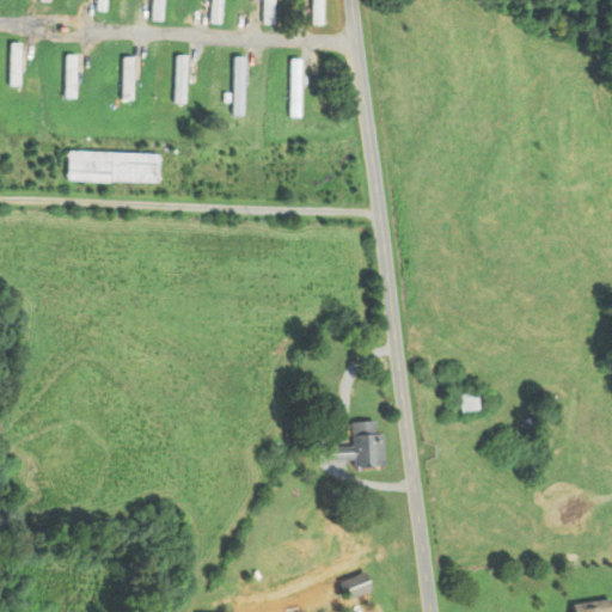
[(151,0),(152,19),(161,19),(160,0),(151,0)]
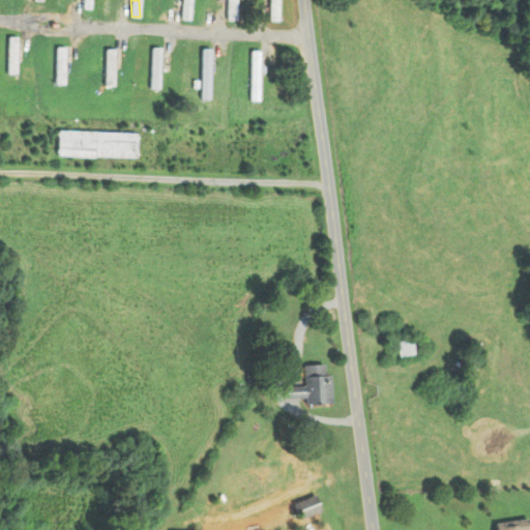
[(181,0),(182,15),(189,15),(189,0),(181,0)]
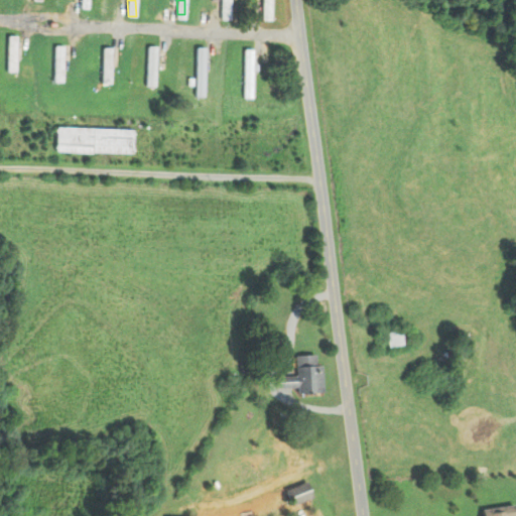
[(229,21),(229,0),(220,0),(220,21),(229,21)]
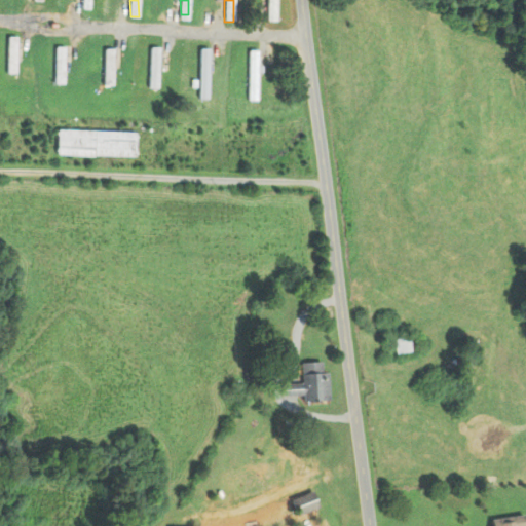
[(266,0),(266,17),(275,17),(275,0),(266,0)]
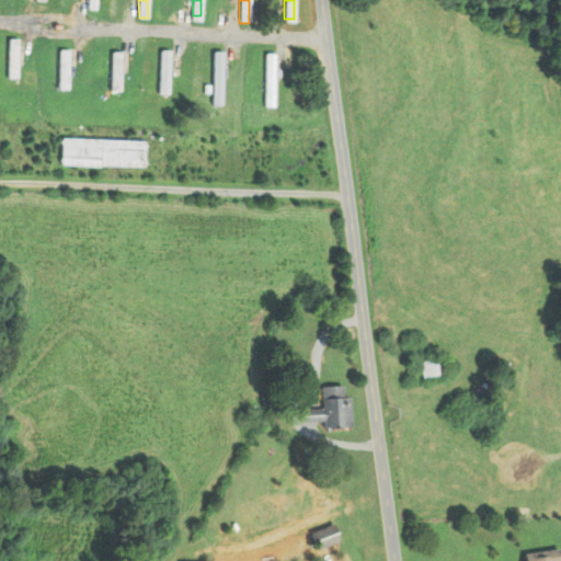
[(19,38),(8,38),(8,79),(19,79),(19,38)]
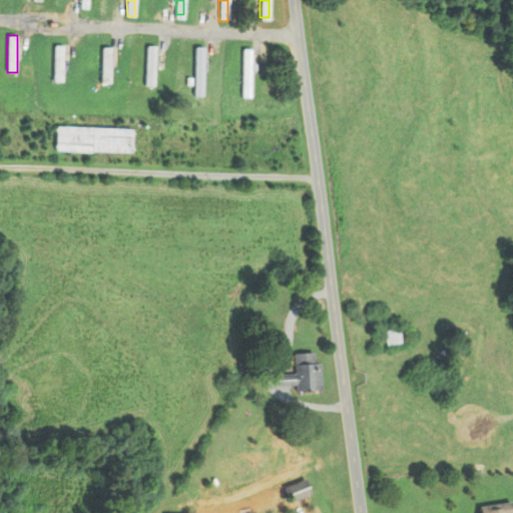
[(63,46),(54,46),(54,82),(63,82),(63,46)]
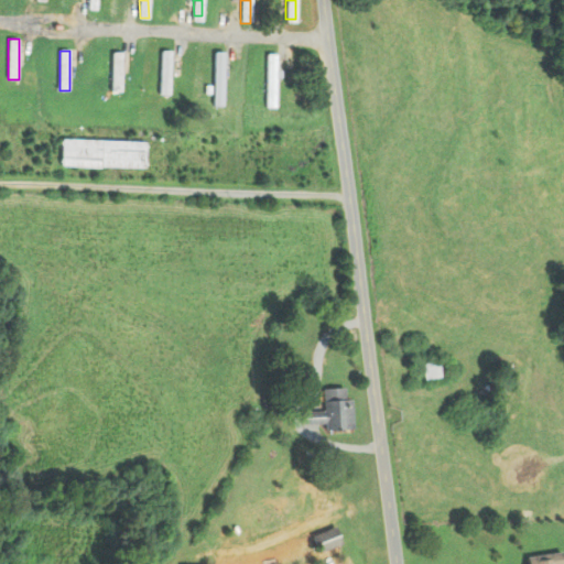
[(121,53),(112,53),(112,93),(121,93),(121,53)]
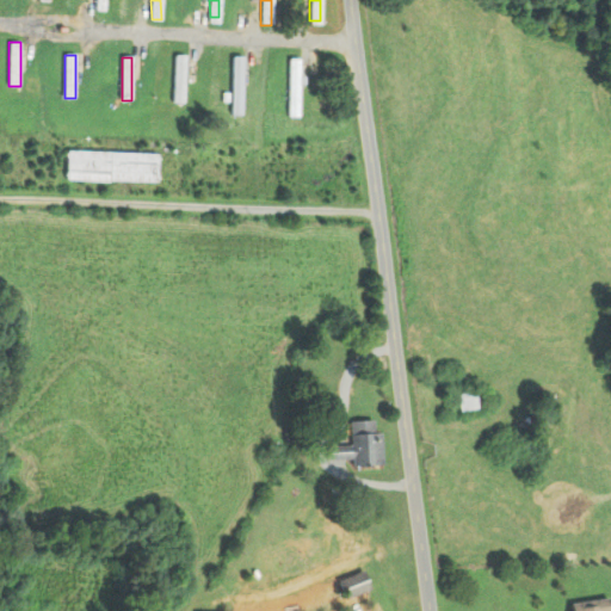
[(244,57),(232,57),(232,115),(244,115),(244,57)]
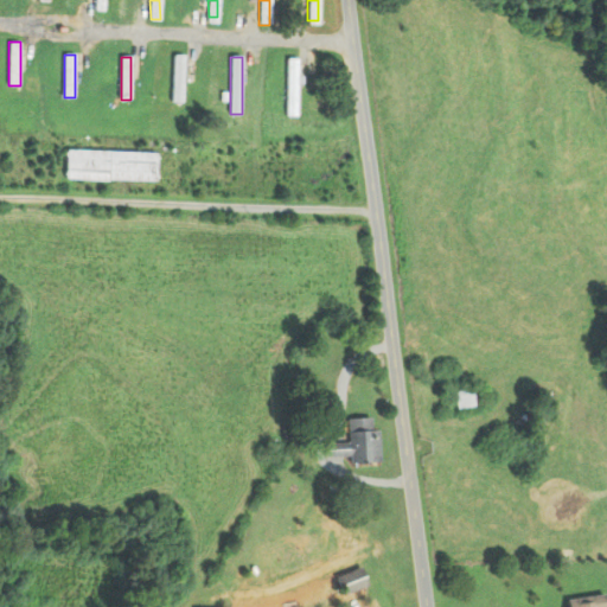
[(186,95),(186,58),(177,58),(177,95),(186,95)]
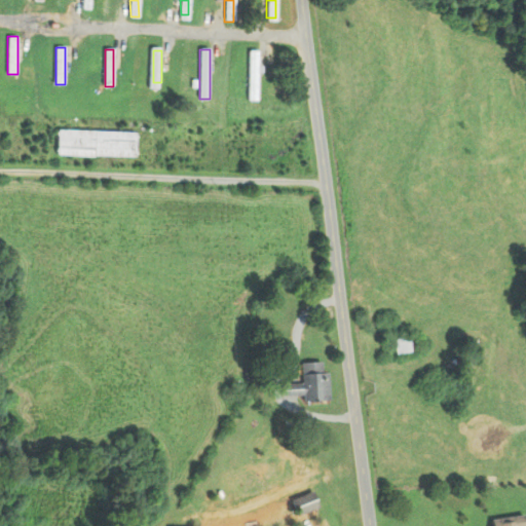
[(257,51),(249,51),(249,102),(257,102),(257,51)]
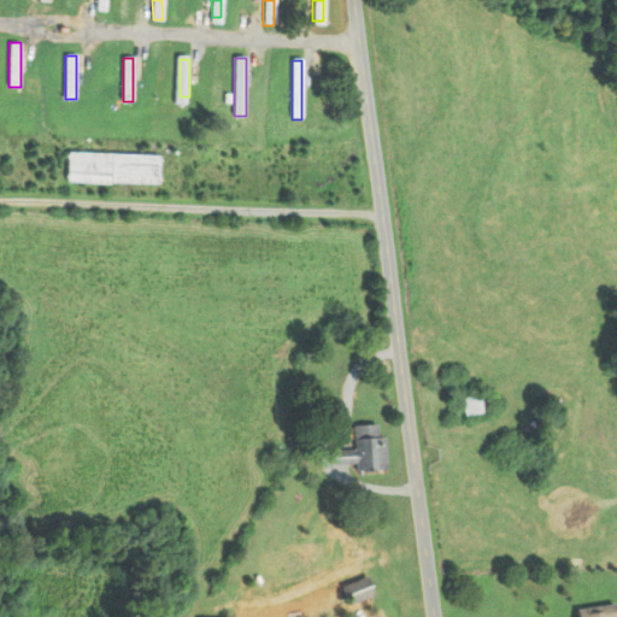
[(354,471),(385,470),(383,438),(375,438),(375,425),(352,425),(352,451),(329,452),(329,465),(354,465),(354,471)]
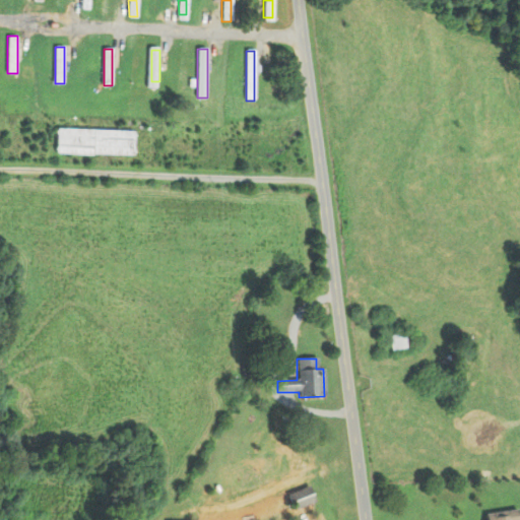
[(228,517),(229,519),(263,519),(313,505),(309,492),(228,517)]
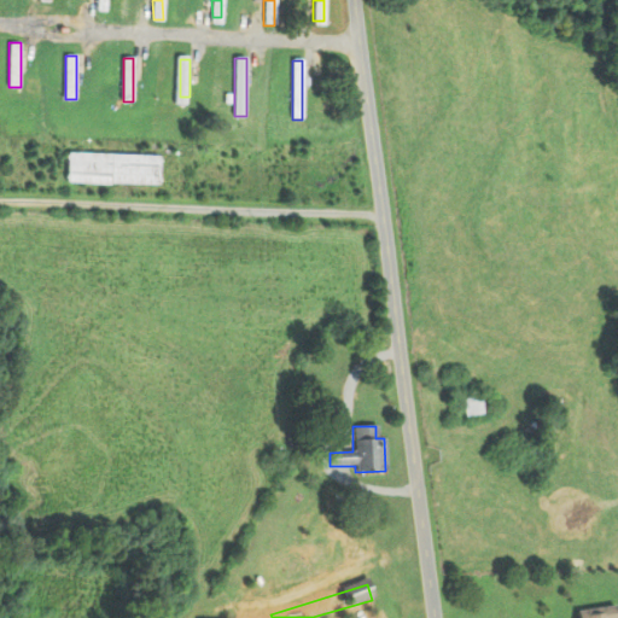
[(576,617),(611,617),(611,607),(576,610),(576,617)]
